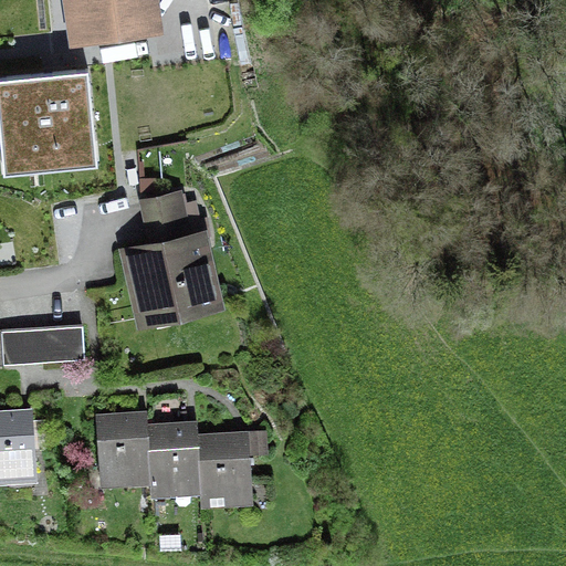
[(150,0),(76,0),(83,38),(155,27),(150,0)]
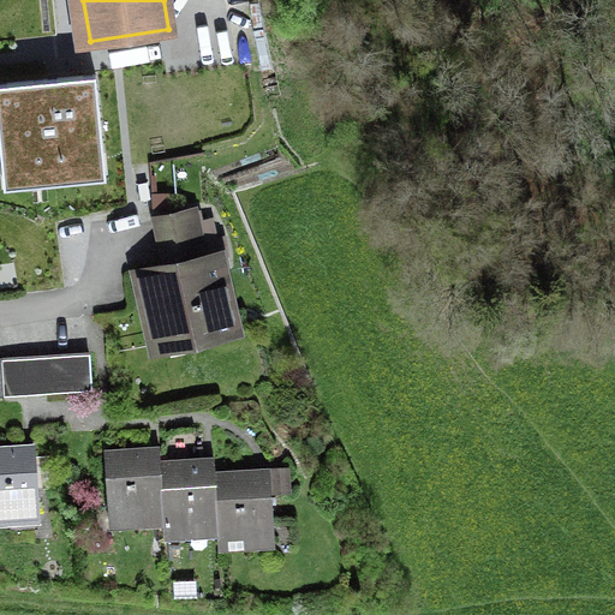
[(96,75),(0,83),(0,147),(1,163),(19,161),(22,185),(88,179),(85,155),(103,154),(96,75)]
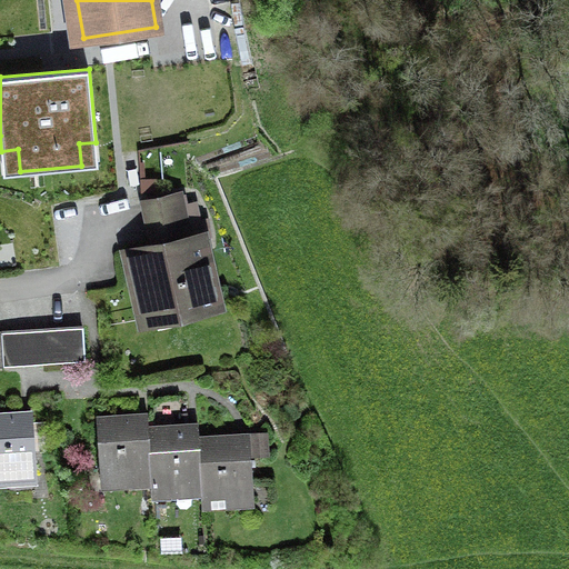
[(189,228),(181,195),(149,201),(157,236),(169,232),(171,243),(153,248),(152,245),(127,250),(141,312),(169,307),(171,316),(192,311),(191,309),(218,302),(202,237),(186,240),(183,229),(189,228)]
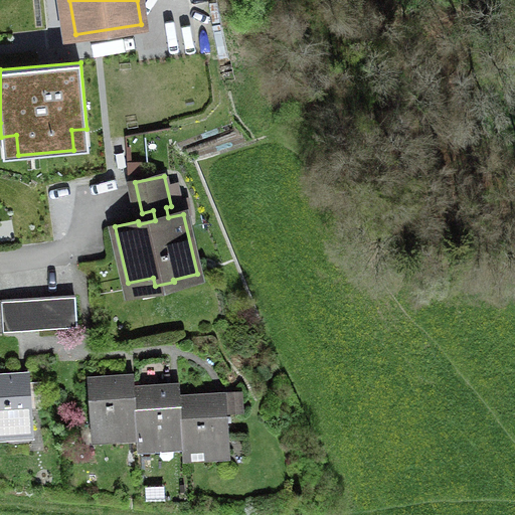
[(74,296),(59,297),(61,327),(76,326),(74,296)]
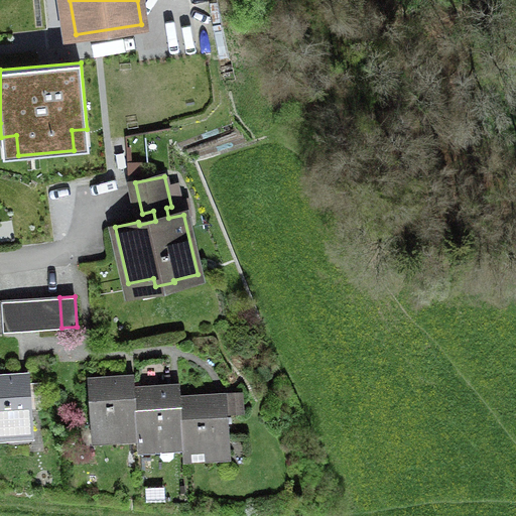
[(46,329),(61,328),(59,297),(44,298),(46,329)]
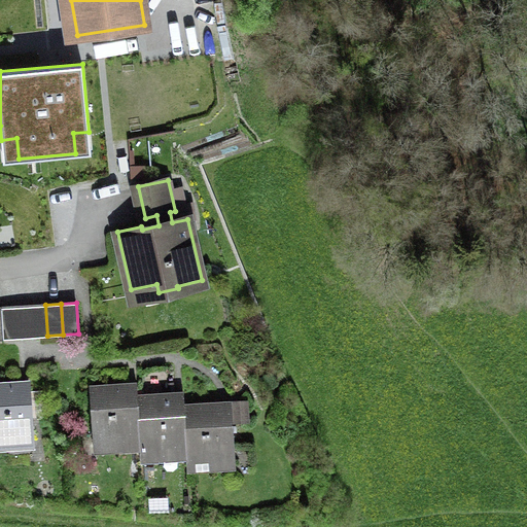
[(19,338),(47,336),(45,305),(16,307),(19,338)]
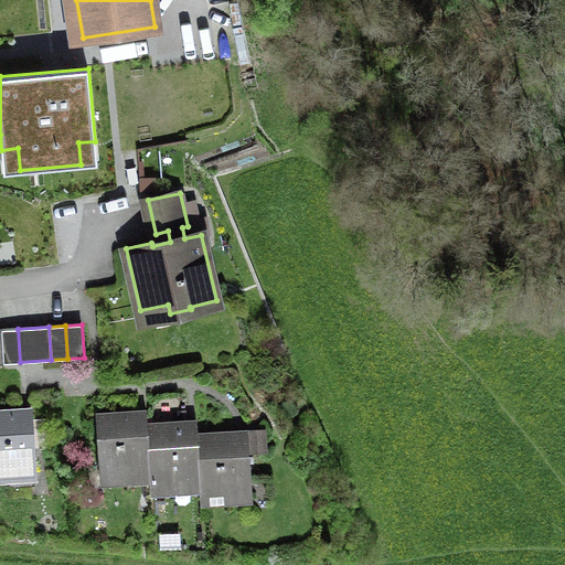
[(30,408),(0,411),(0,472),(34,471),(30,408)]
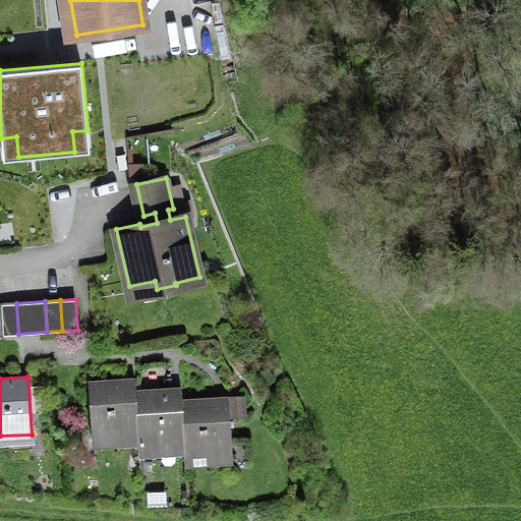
[(135,379),(90,382),(94,439),(138,436),(135,392),(135,379)]
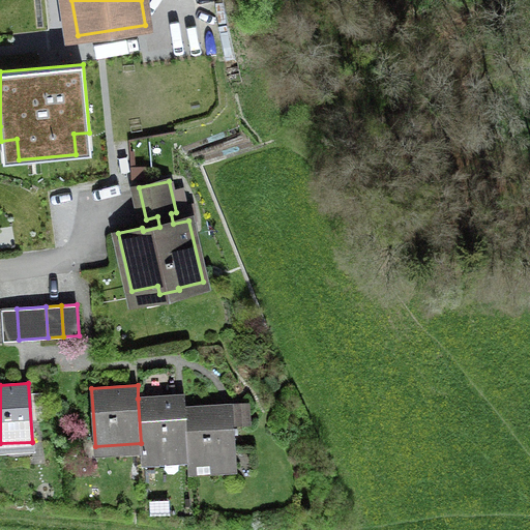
[(184,395),(138,399),(141,443),(142,457),(188,453),(185,407),(184,395)]
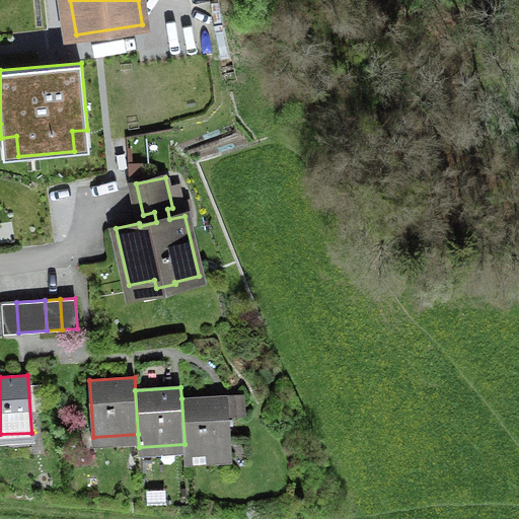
[(227,395),(181,398),(184,444),(184,456),(230,453),(228,415),(242,414),(241,397),(227,398),(227,395)]
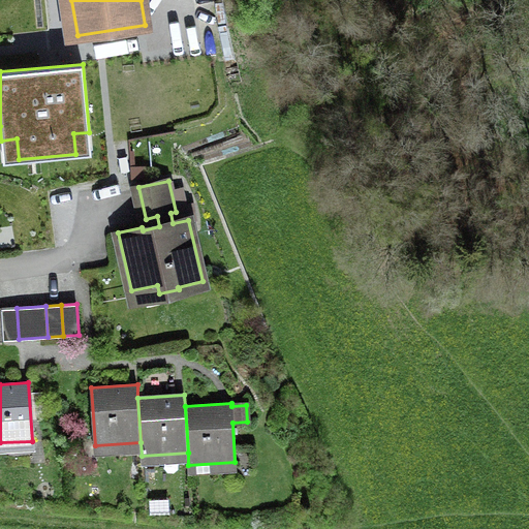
All buildings are outlined.
